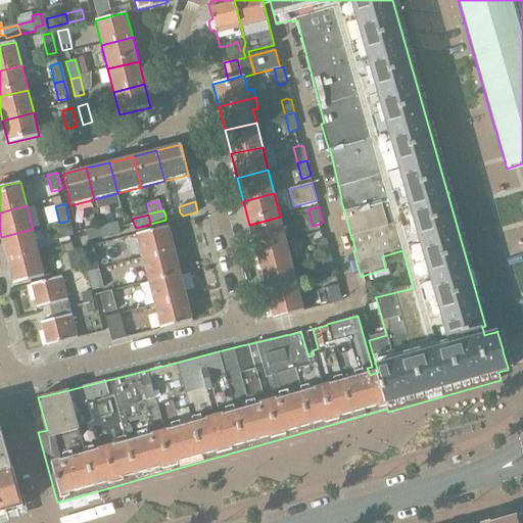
[(249,225),(255,248),(286,240),(280,217),(249,225)]
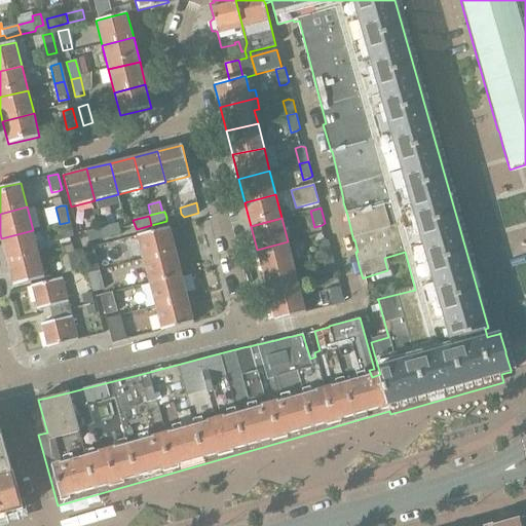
[(73,236),(69,222),(60,224),(64,239),(69,238),(73,236)]
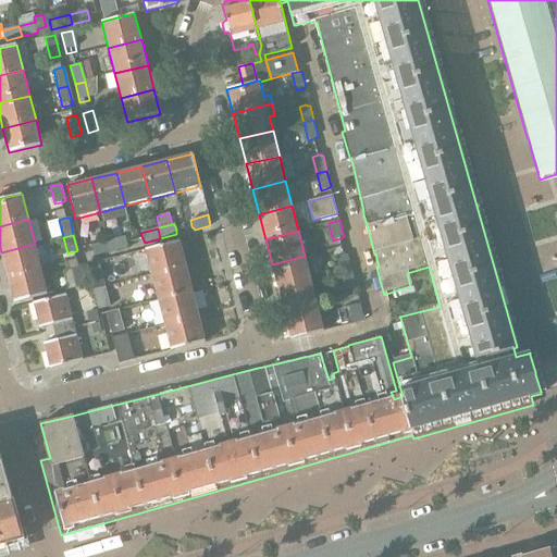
[(108,240),(110,251),(126,247),(126,243),(125,236),(108,240)]
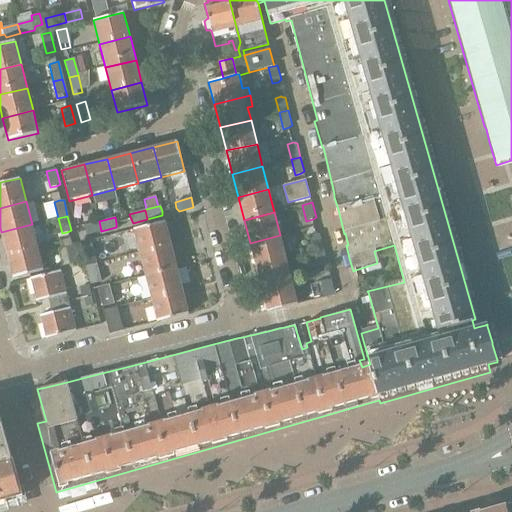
[(99,221),(83,226),(85,232),(87,235),(101,231),(99,221)]
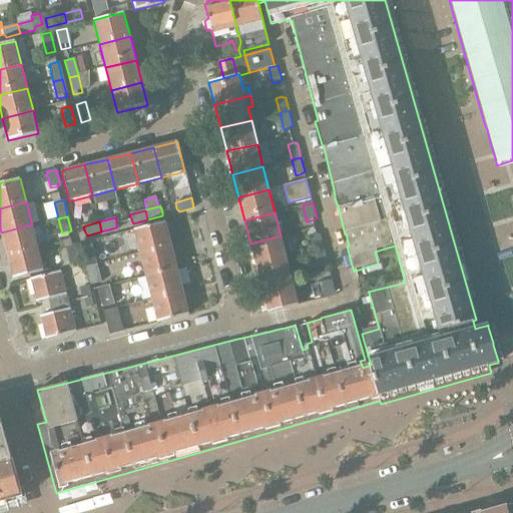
[(140,253),(171,245),(165,221),(134,229),(140,253)]
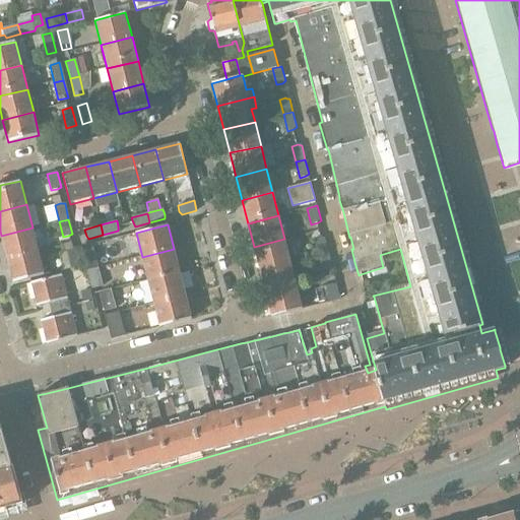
[(33,228),(1,236),(7,259),(39,251),(33,228)]
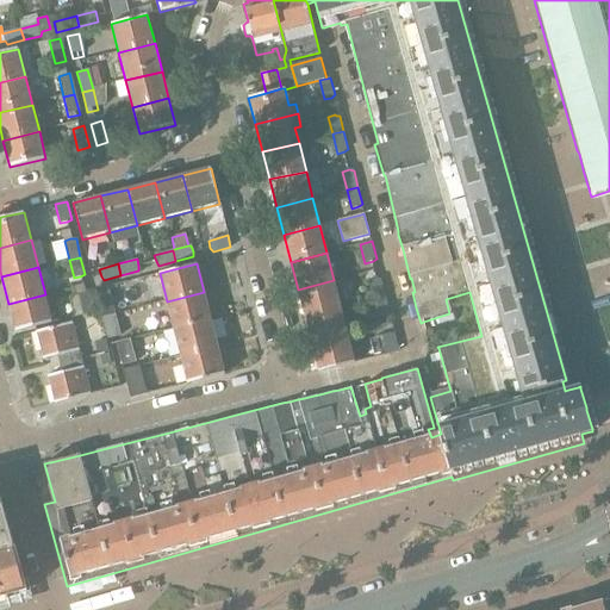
[(369,280),(374,299),(385,297),(381,280),(377,279),(369,280)]
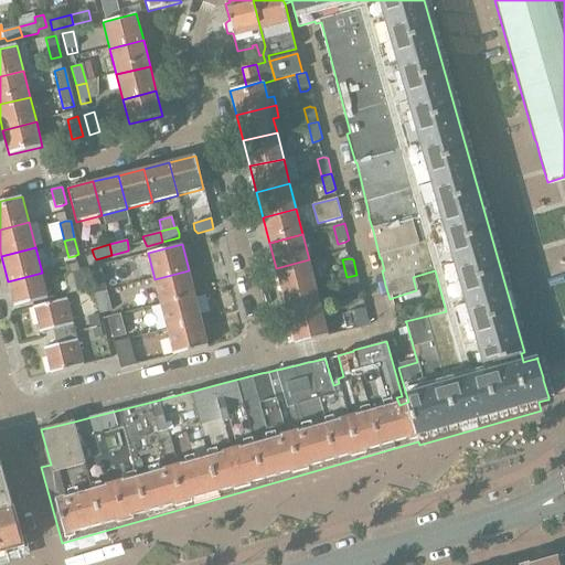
[(283,294),(316,285),(309,259),(276,268),(283,294)]
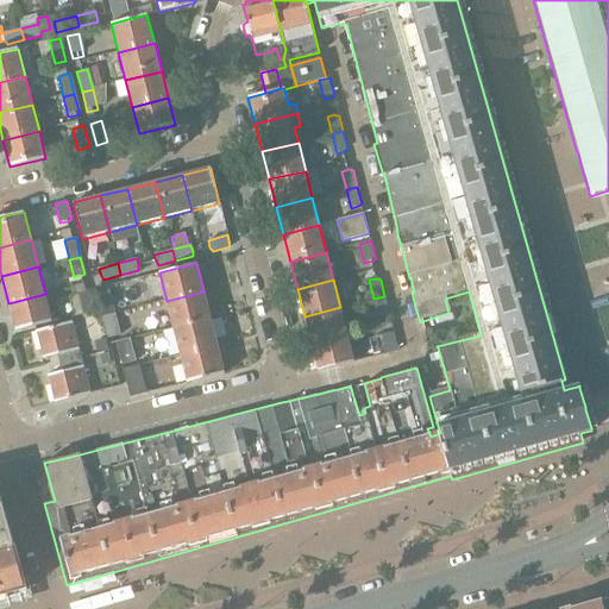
[(85,313),(95,311),(90,293),(86,293),(83,283),(77,286),(85,313)]
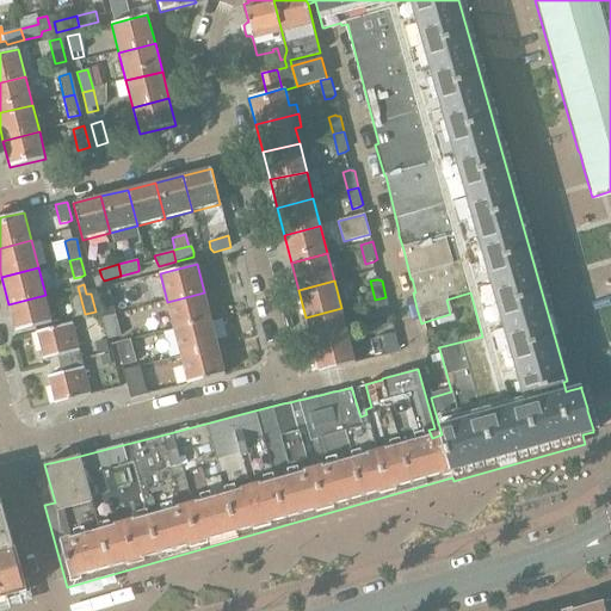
[(96,290),(100,310),(103,319),(116,315),(109,287),(96,290)]
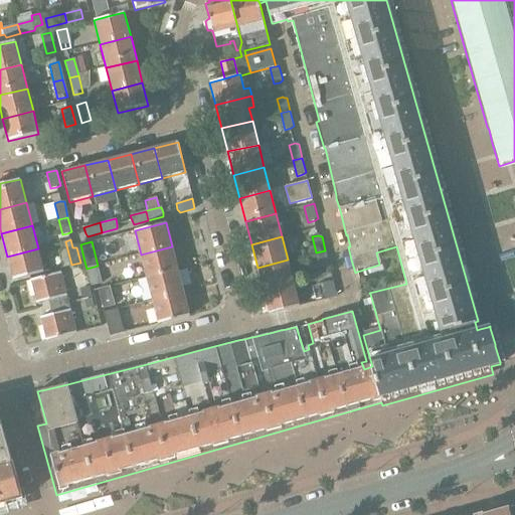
[(141,254),(146,277),(178,269),(172,246),(141,254)]
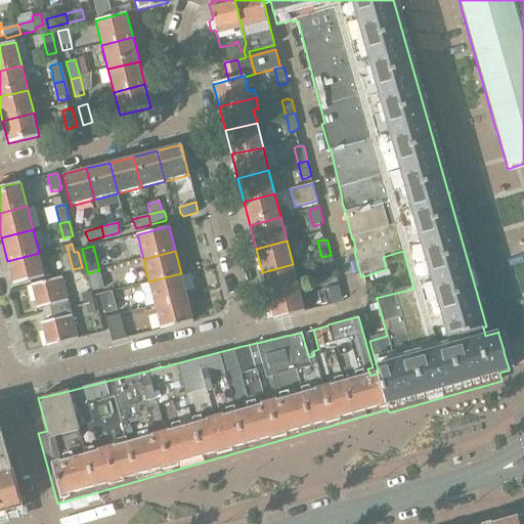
[(39,253),(7,261),(13,285),(45,276),(39,253)]
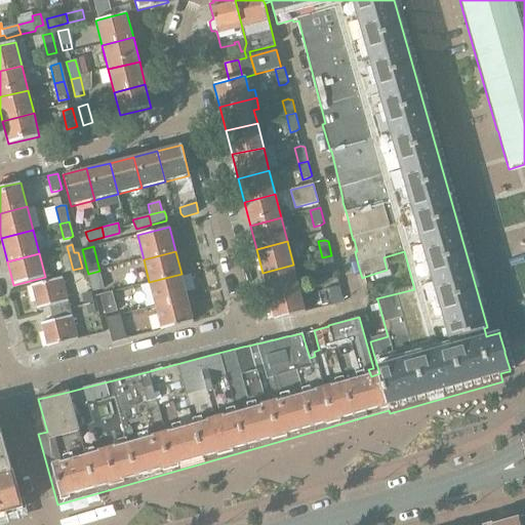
[(331,255),(322,257),(326,274),(332,272),(335,270),(331,255)]
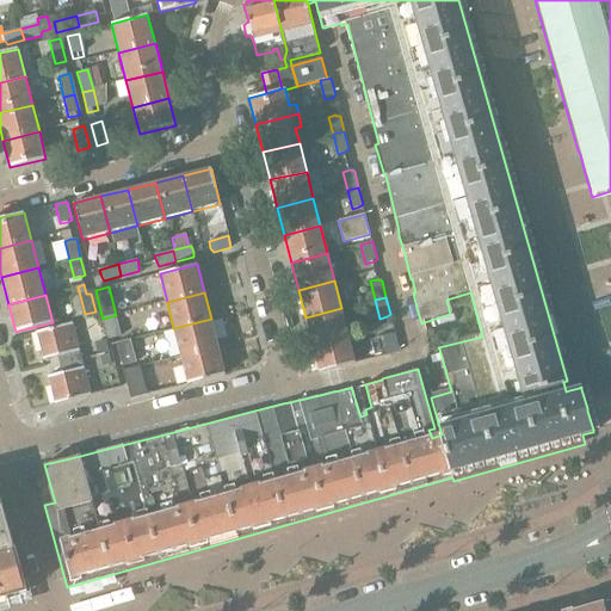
[(306,318),(312,345),(349,335),(341,308),(306,318)]
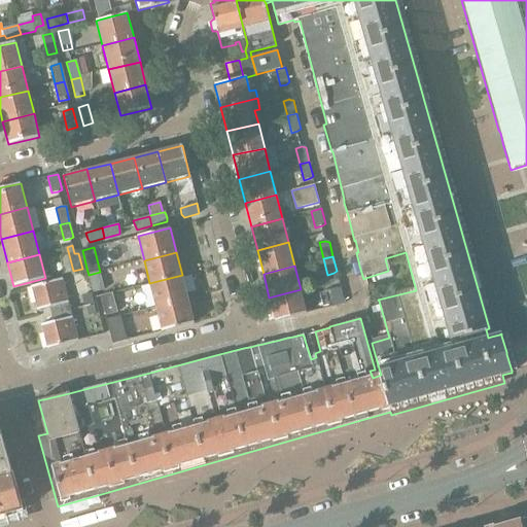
[(105,290),(100,272),(89,275),(94,293),(105,290)]
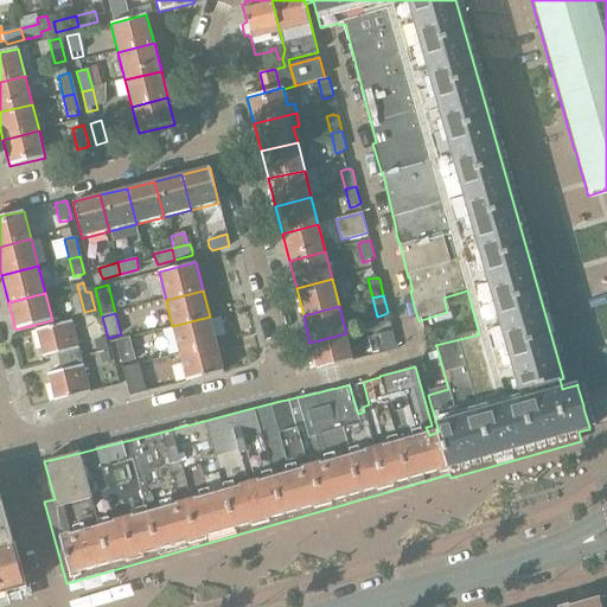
[(172,326),(179,353),(216,344),(210,317),(172,326)]
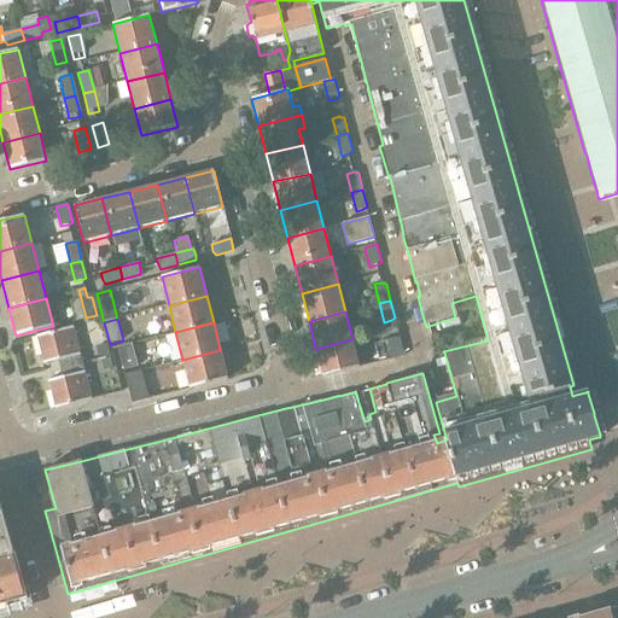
[(66,367),(82,362),(73,326),(36,336),(44,363),(64,359),(66,367)]
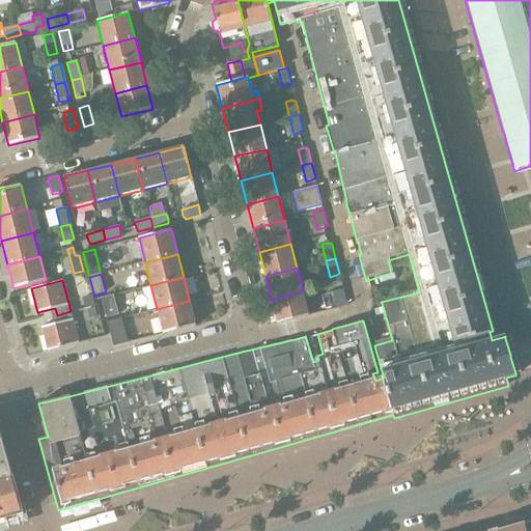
[(338,309),(347,306),(344,291),(340,290),(334,292),(338,309)]
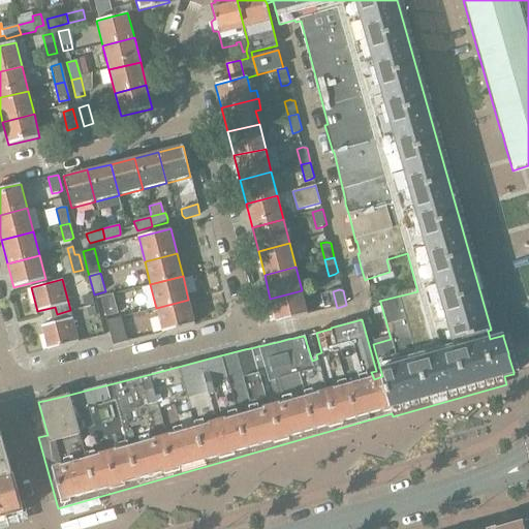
[(302,290),(270,299),(276,322),(308,314),(302,290)]
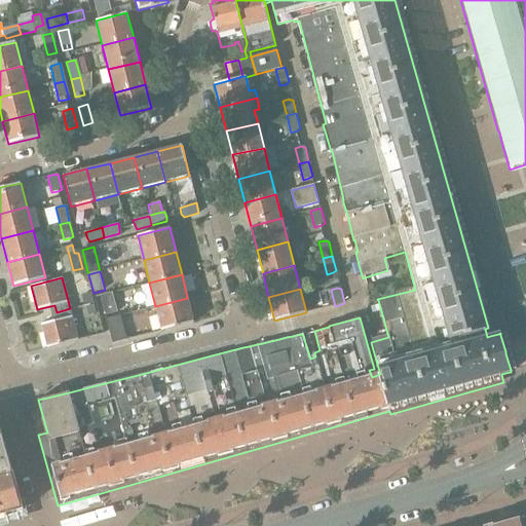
[(100,295),(105,314),(117,311),(112,292),(100,295)]
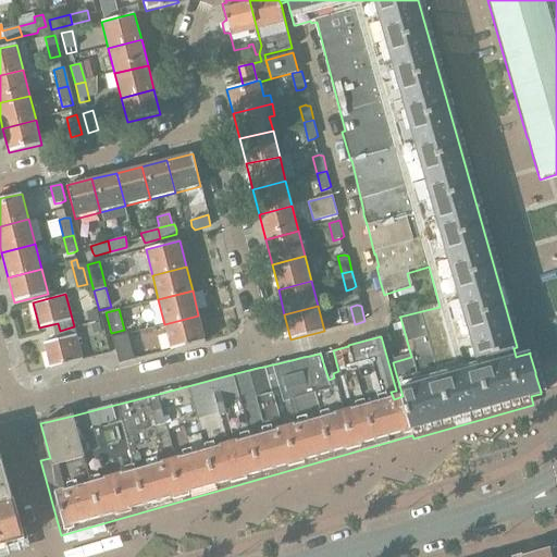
[(88,324),(98,322),(96,311),(85,313),(88,324)]
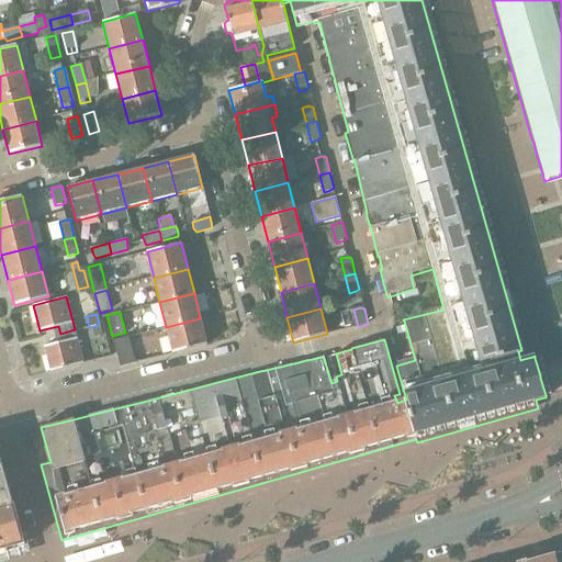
[(172,353),(208,345),(200,318),(166,327),(172,353)]
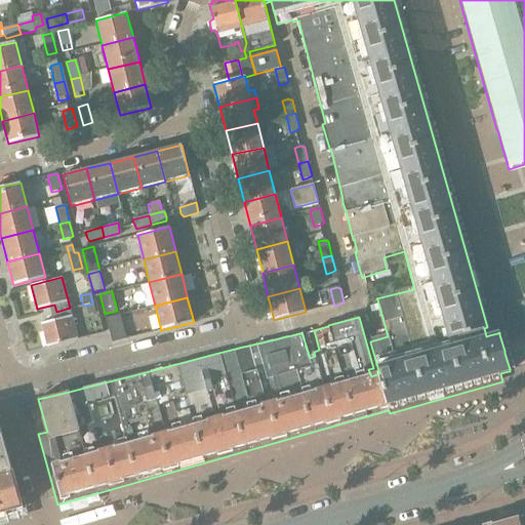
[(94,305),(86,307),(88,316),(95,314),(94,305)]
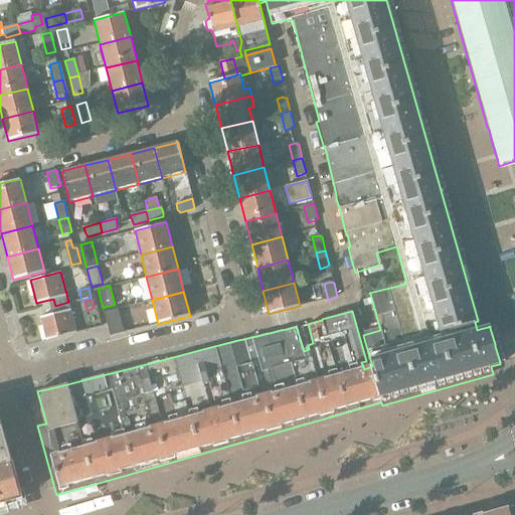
[(46,340),(76,333),(68,302),(55,306),(57,313),(39,317),(46,340)]
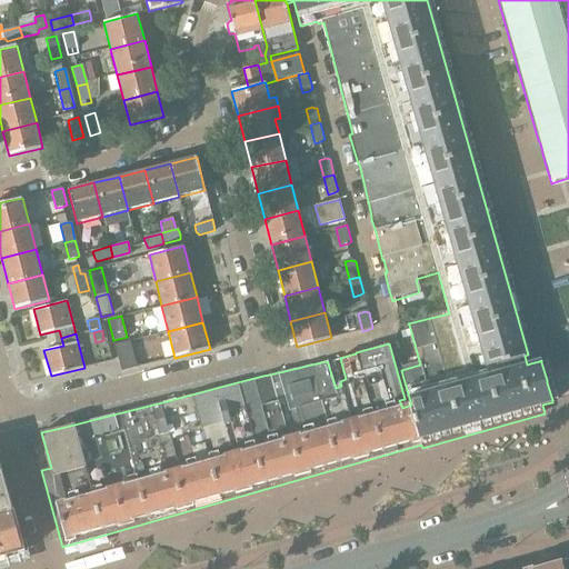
[(121,371),(137,367),(130,341),(115,345),(119,359),(121,371)]
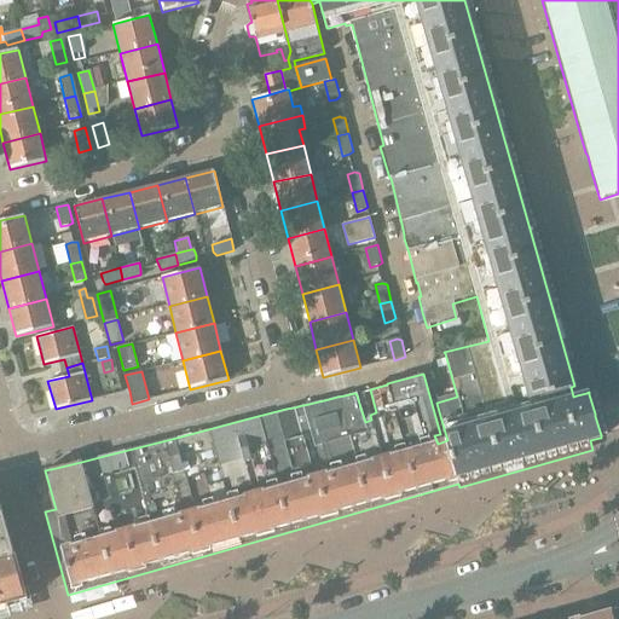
[(0,618),(34,609),(18,553),(11,554),(0,512),(0,618)]
